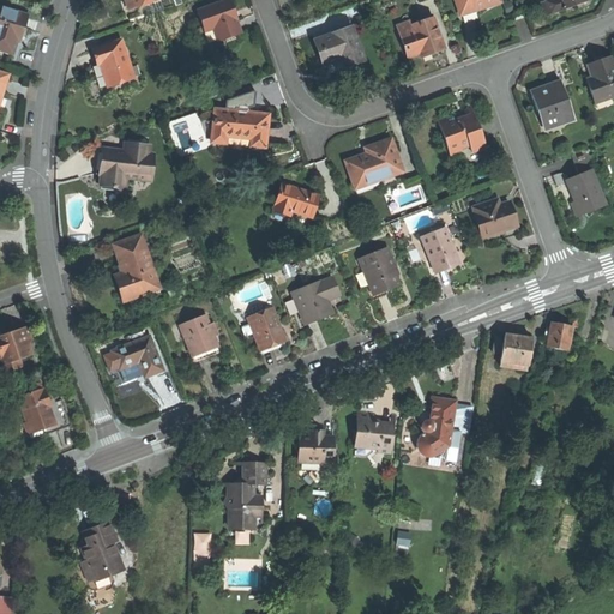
[(229,0),(197,11),(204,31),(214,28),(218,41),(240,34),(235,19),(236,19),(234,11),(229,0)]
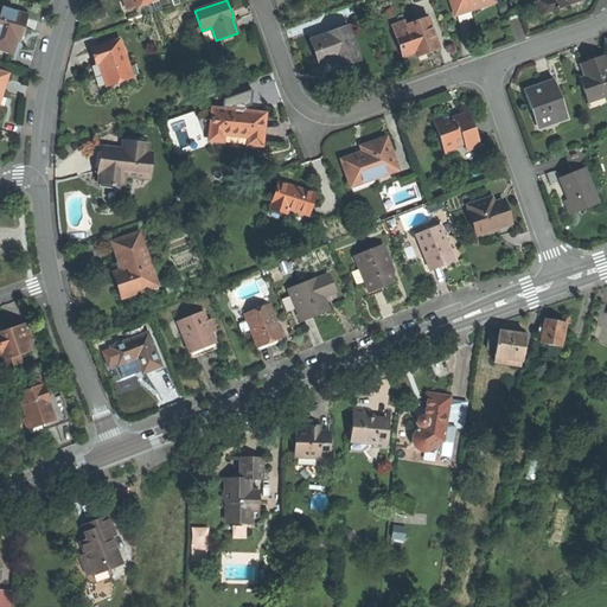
[(494,0),(449,0),(454,11),(470,6),(471,11),(477,8),(496,2),(494,0)]
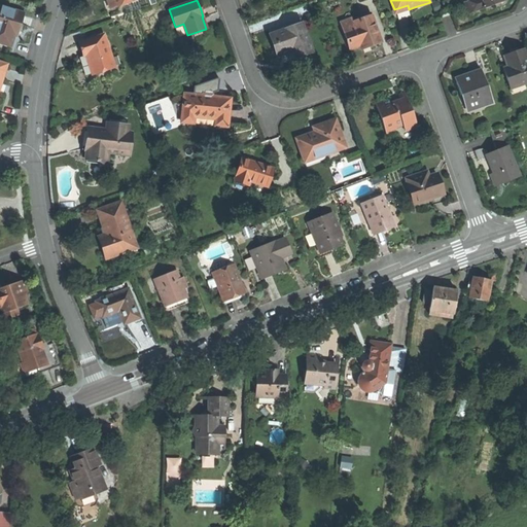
[(471,0),(467,2),(470,12),(503,0),(471,0)]
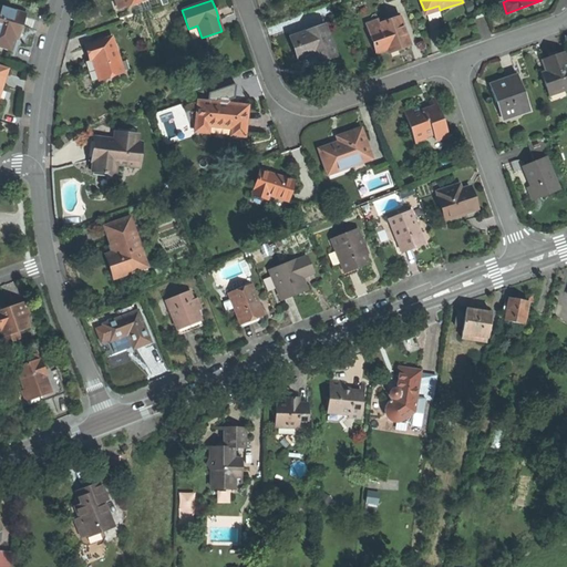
[(425,14),(440,10),(439,6),(424,10),(425,14)]
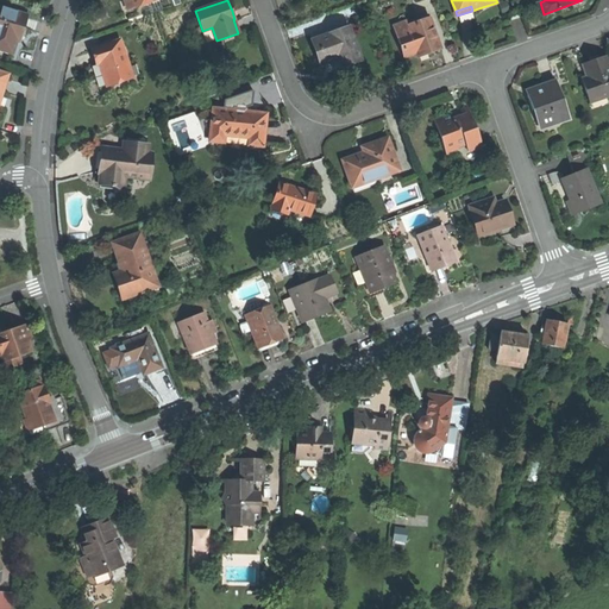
[(25,16),(0,7),(0,35),(18,41),(22,27),(25,16)]
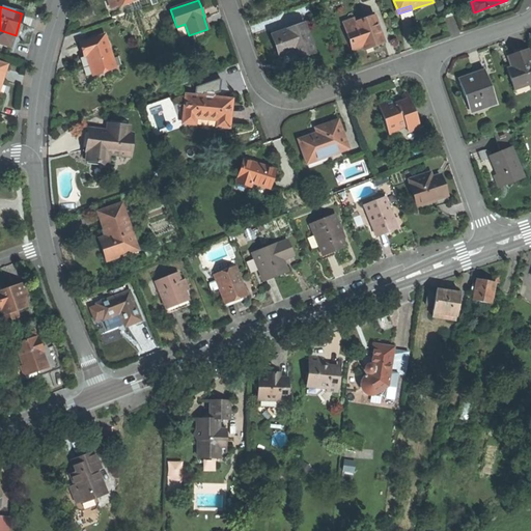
[(357,26),(346,30),(353,49),(364,46),(372,43),(374,47),(386,43),(376,16),(356,23),(357,26)]
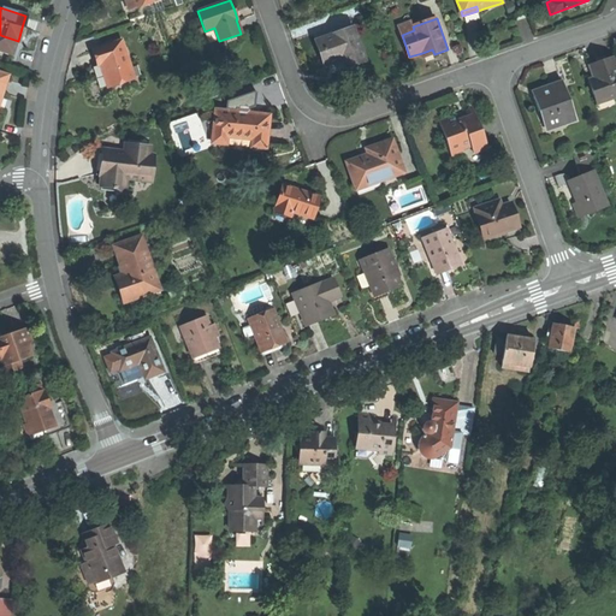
[(398,27),(402,35),(414,30),(413,27),(412,22),(398,27)]
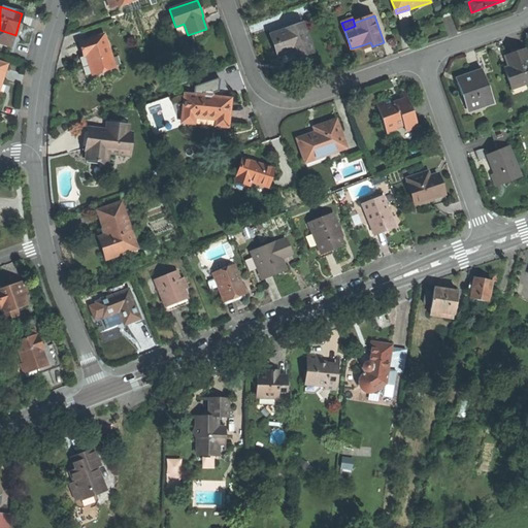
[(304,23),(276,33),(279,42),(274,44),(277,54),(294,48),(299,46),(302,56),(314,52),(304,23)]
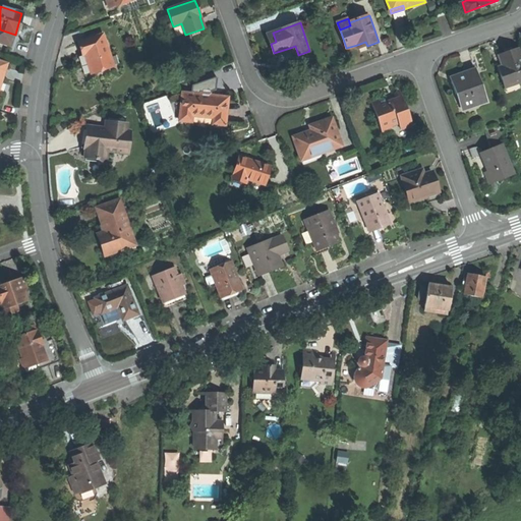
[(268,35),(271,44),(276,42),(273,33),(268,35)]
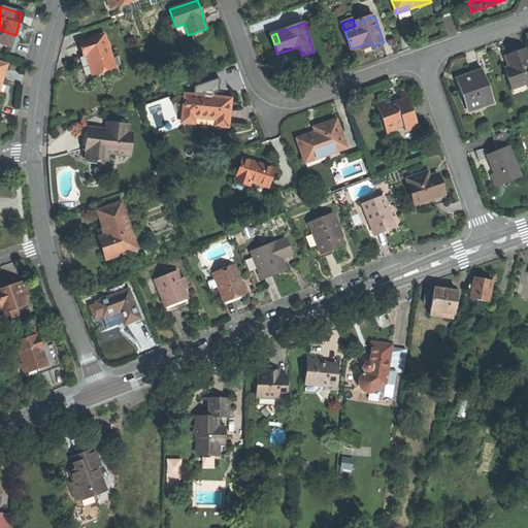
[(104,35),(80,42),(85,55),(87,55),(90,64),(93,73),(114,66),(104,35)]
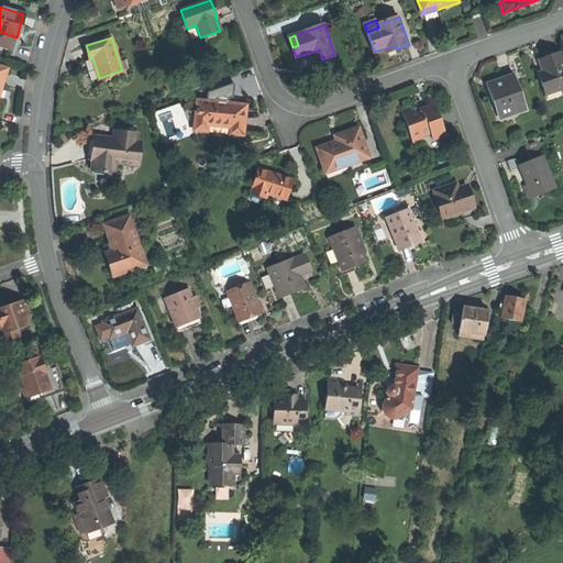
[(317,62),(322,59),(319,50),(313,52),(315,56),(317,62)]
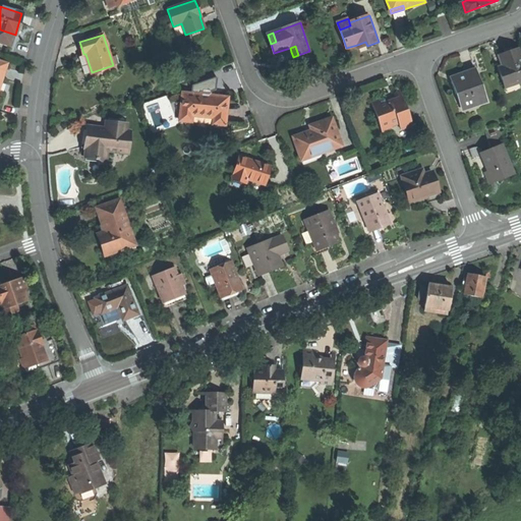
[(520,54),(518,48),(509,51),(499,54),(503,65),(500,67),(507,87),(520,80),(520,54)]
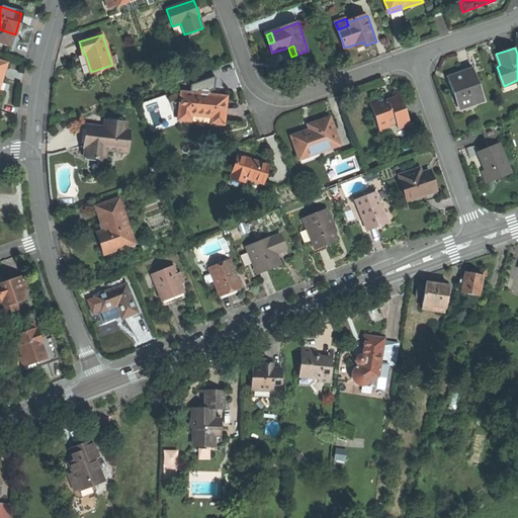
[(477,78),(473,68),(464,71),(454,74),(455,78),(449,81),(453,93),(456,92),(461,105),(472,101),(473,104),(485,101),(480,84),(476,85),(473,79),(477,78)]
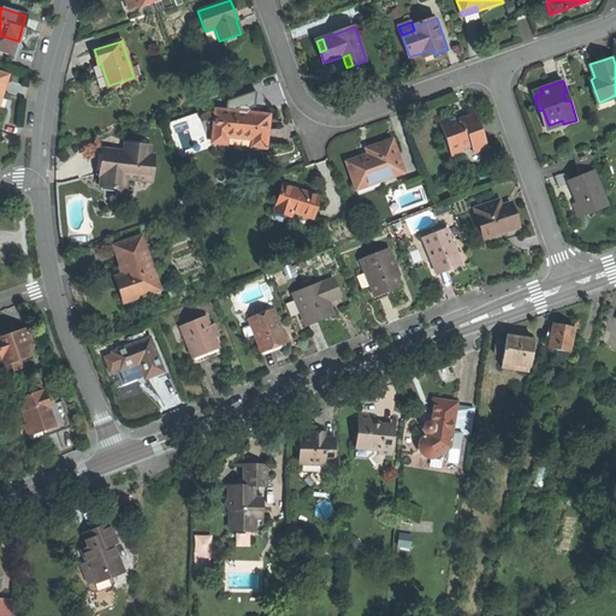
[(217,110),(213,143),(227,144),(227,137),(254,140),(253,148),(267,149),(270,114),(246,112),(217,110)]
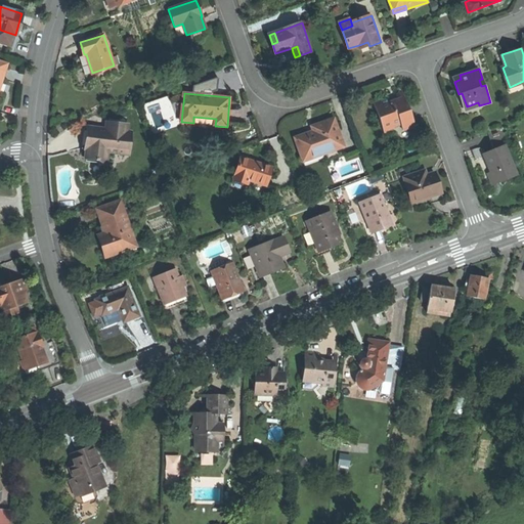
[(173,123),(164,96),(145,102),(155,129),(173,123)]
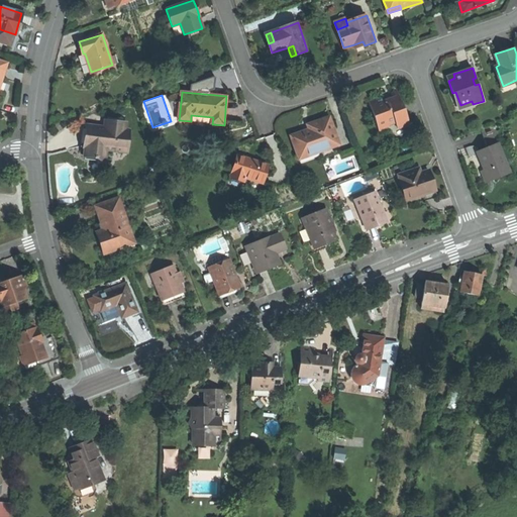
[(368,98),(372,108),(379,105),(375,96),(368,98)]
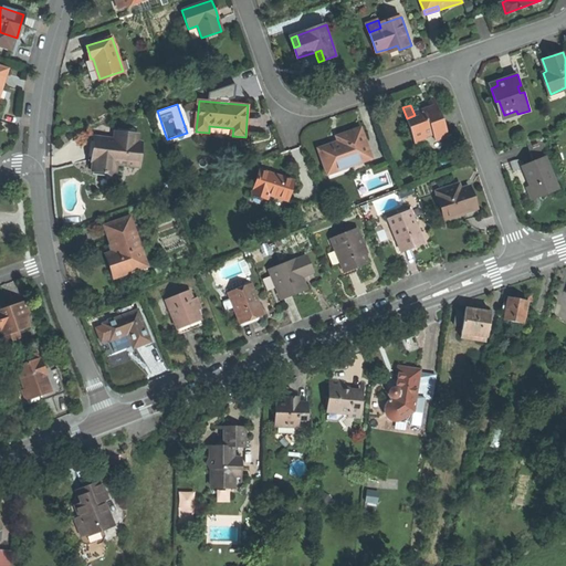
[(415,115),(407,118),(418,148),(428,145),(425,136),(433,133),(437,142),(446,138),(449,137),(437,105),(433,106),(425,109),(418,112),(419,114),(415,115)]
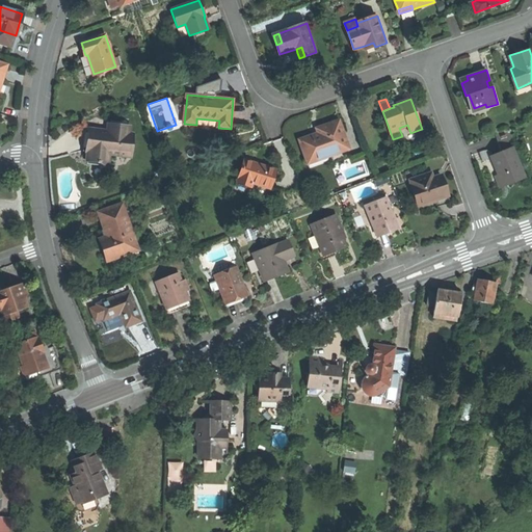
[(301,141),(310,163),(349,149),(339,122),(325,127),(317,130),(319,134),(301,141)]
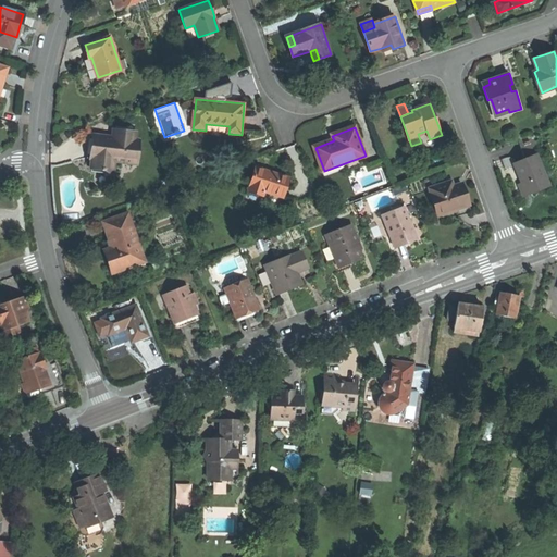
[(137,132),(114,130),(113,137),(93,135),(91,148),(91,158),(93,158),(93,169),(114,171),(114,161),(137,163),(139,140),(136,139),(137,132)]
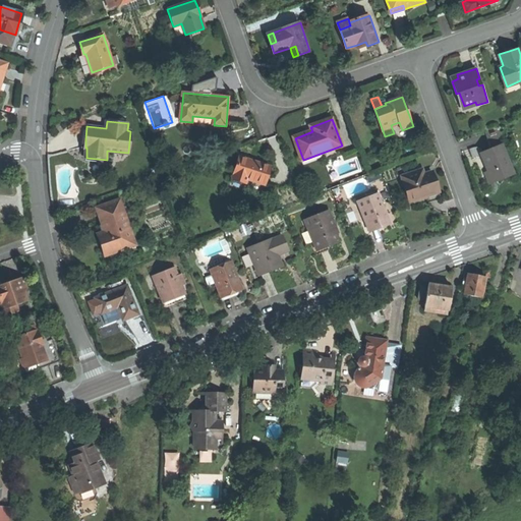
[(502,145),(481,154),(487,167),(489,172),(491,171),(496,180),(513,173),(502,145)]
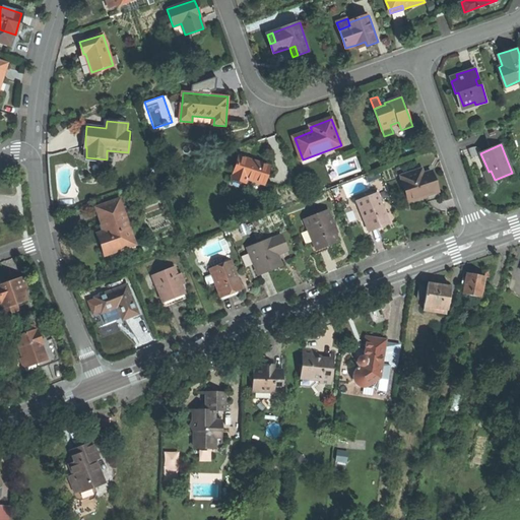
[(257,163),(240,156),(233,178),(247,182),(248,179),(265,184),(270,167),(257,163)]
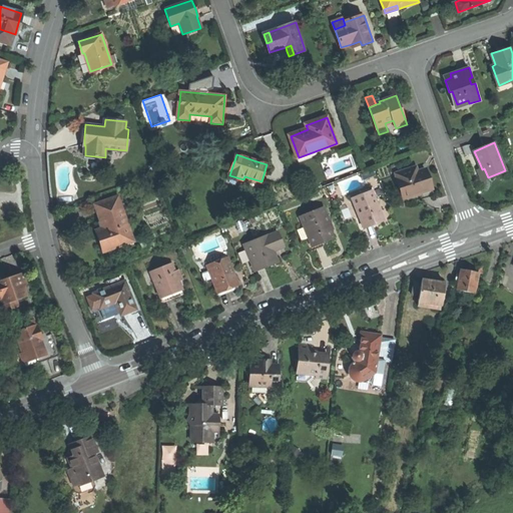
[(414,168),(398,173),(400,179),(398,179),(402,191),(403,190),(406,199),(420,194),(435,189),(428,169),(420,172),(415,173),(414,168)]
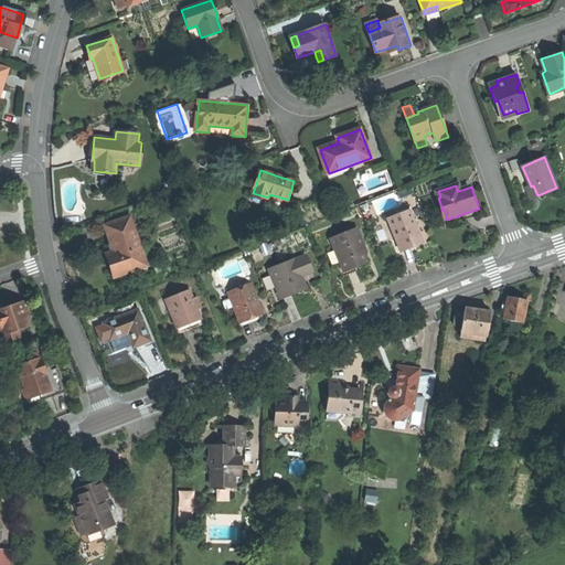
[(531,199),(537,195),(533,185),(531,187),(528,188),(531,199)]
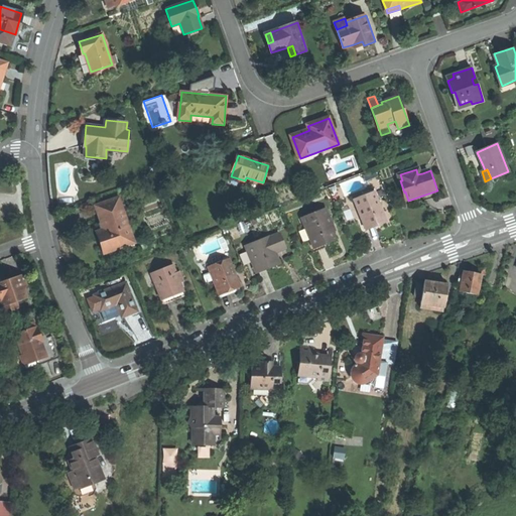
[(356,201),(367,229),(376,225),(386,221),(375,192),(356,201)]
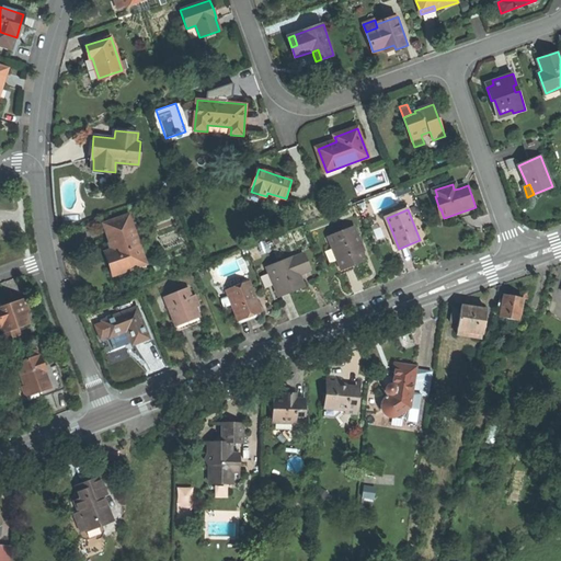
[(130,216),(105,225),(113,250),(105,252),(110,265),(113,276),(135,268),(134,263),(145,259),(130,216)]
